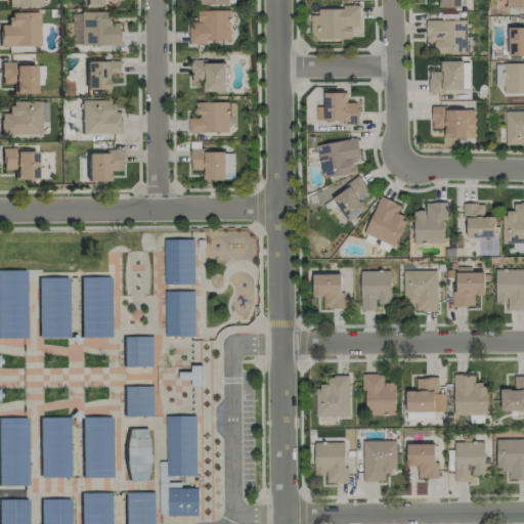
[(439,0),(439,8),(460,8),(460,0),(439,0)]
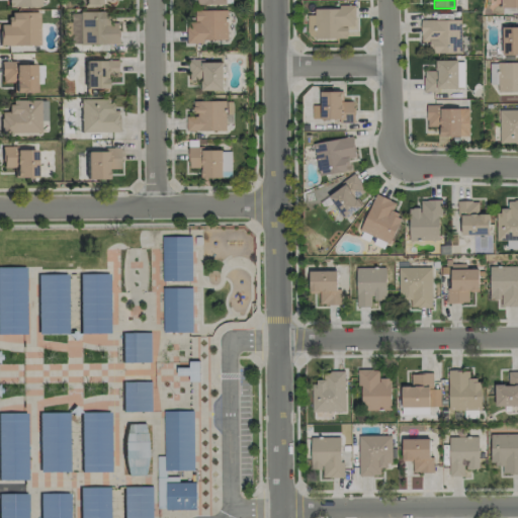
[(517,0),(500,0),(500,8),(517,8),(517,0)]
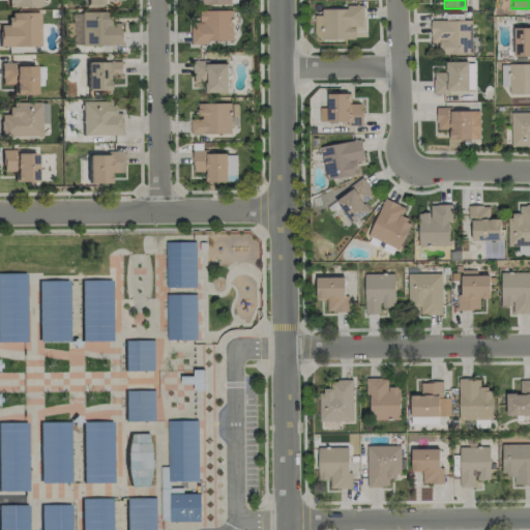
[(363,26),(362,7),(321,8),(321,16),(315,16),(315,39),(355,39),(355,26),(363,26)]
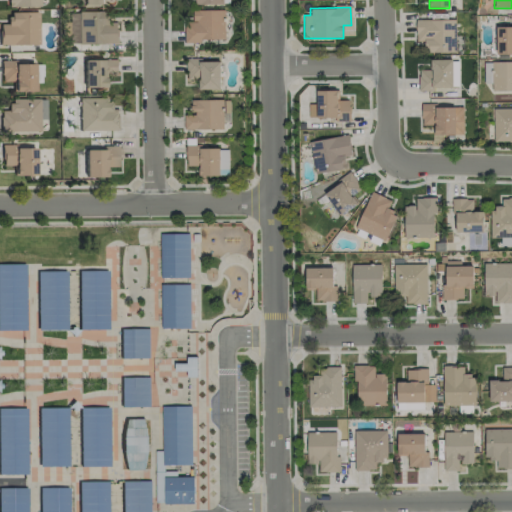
[(224,10),(192,11),(193,22),(184,22),(184,41),(224,40),(224,10)]
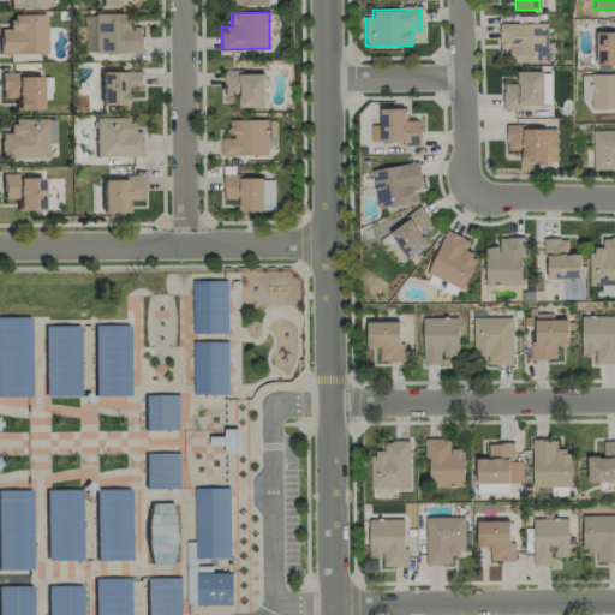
[(142,54),(142,30),(131,30),(131,15),(83,13),(83,53),(142,54)]
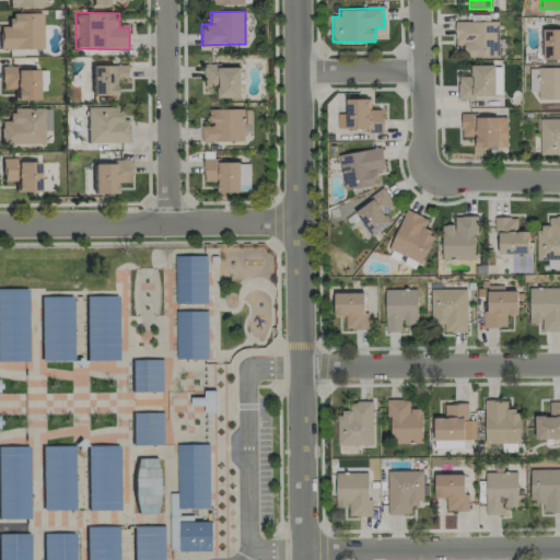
[(0,48),(42,49),(42,13),(9,13),(9,26),(0,26),(0,48)]
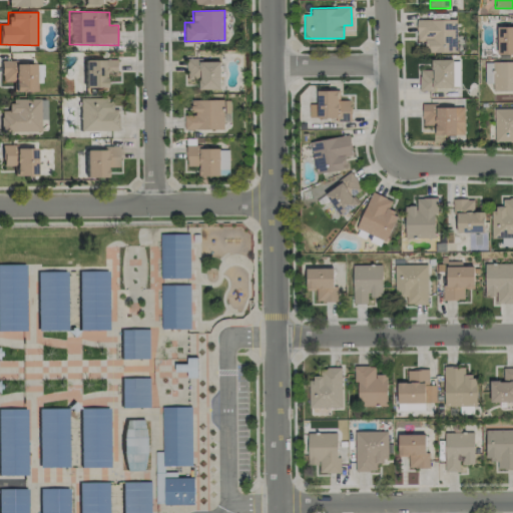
[(456,20),(417,20),(416,41),(426,41),(426,52),(456,53),(456,20)]
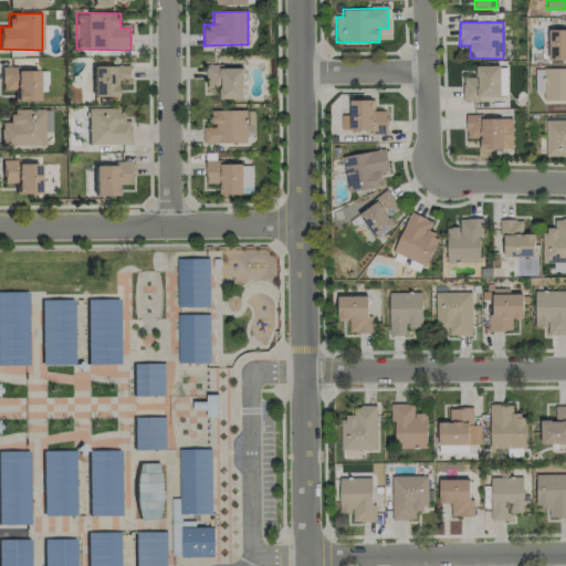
[(565,28),(548,29),(548,60),(565,59),(565,28)]
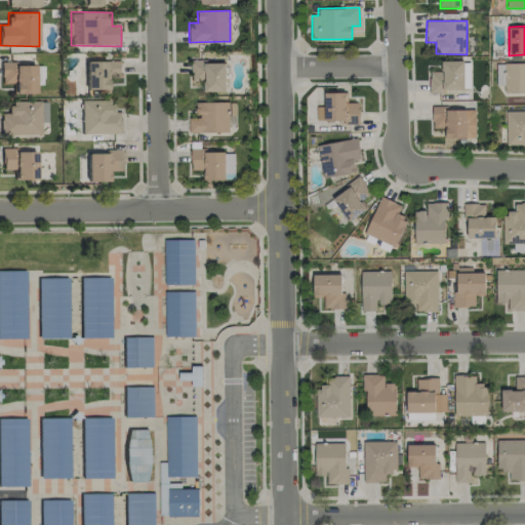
[(463,90),(463,61),(441,62),(441,72),(430,72),(430,91),(463,90)]
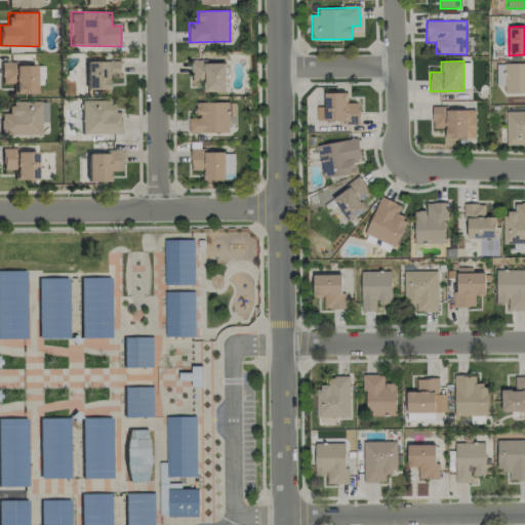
[(86,63),(86,90),(109,89),(109,75),(120,75),(120,62),(86,63)]
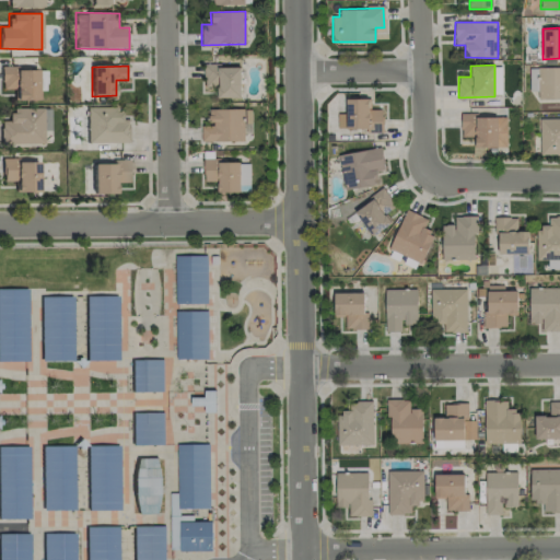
[(241,67),(205,66),(203,88),(218,88),(218,98),(241,98),(241,67)]
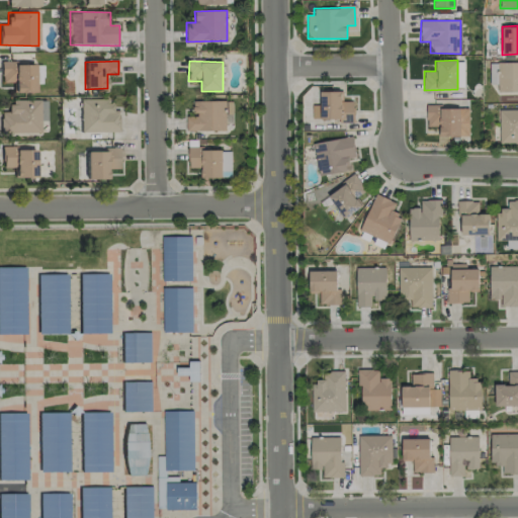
[(517,62),(497,64),(498,94),(517,93),(517,62)]
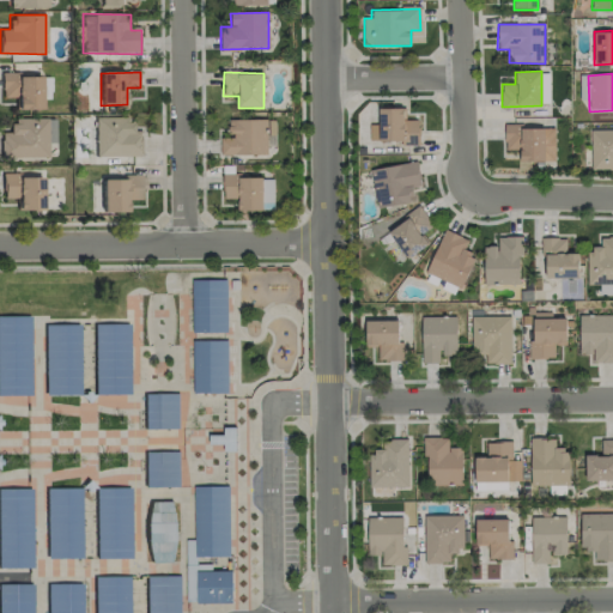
[(17,110),(41,109),(41,97),(49,97),(48,74),(0,76),(1,98),(16,97),(17,110)]
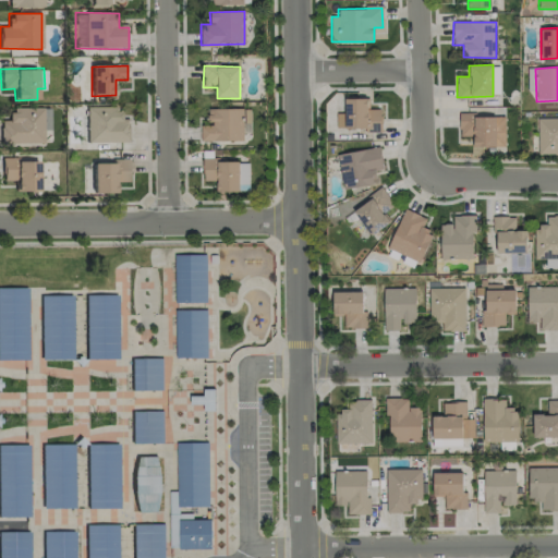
[(367,98),(344,98),(344,118),(342,118),(342,129),(381,130),(381,109),(367,109),(367,98)]
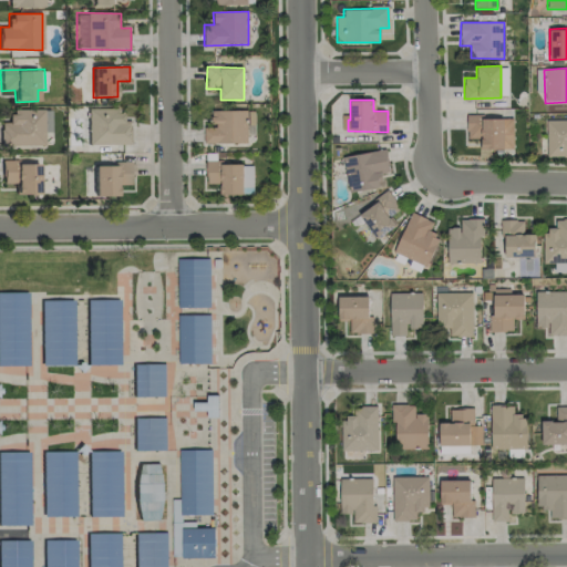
[(0,145),(43,146),(44,111),(1,110),(0,145)]
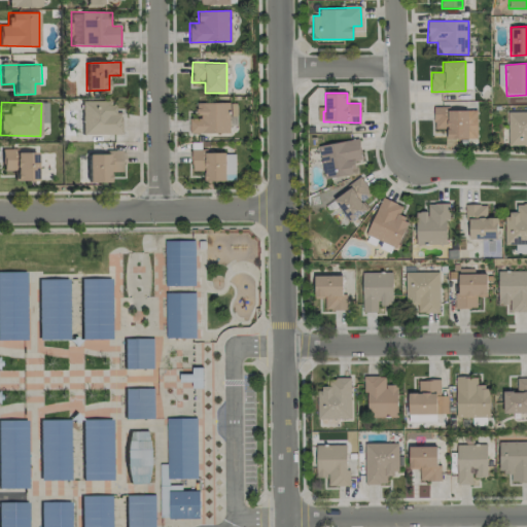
[(81,134),(123,135),(123,113),(114,112),(114,102),(81,102),(81,134)]
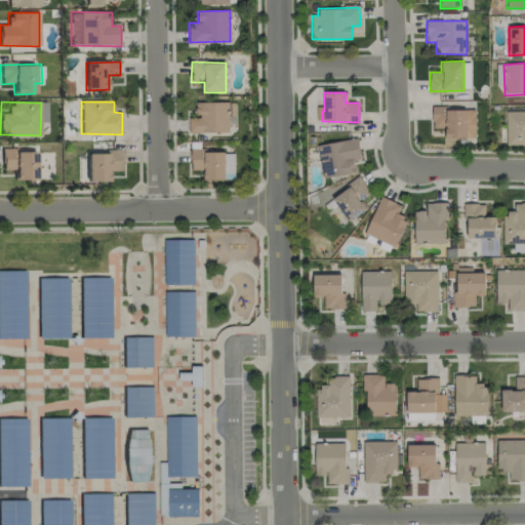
[(228,103),(196,103),(196,118),(189,118),(189,132),(228,132),(228,103)]
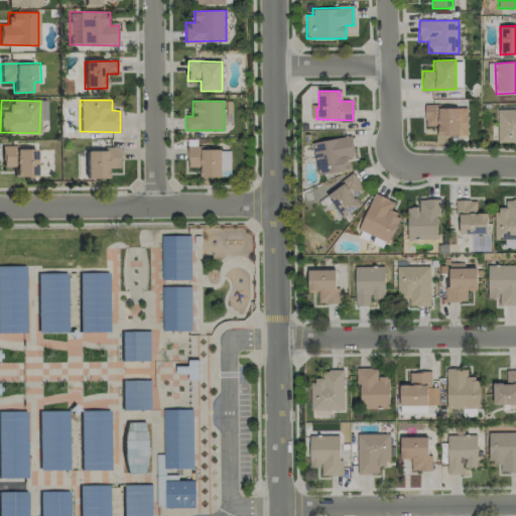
[(437,137),(467,136),(467,107),(424,107),(425,126),(437,126),(437,137)]
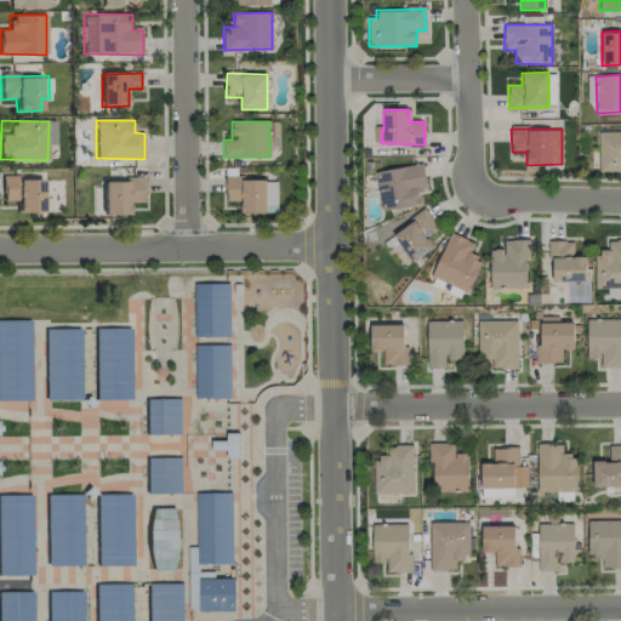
[(599,172),(620,171),(620,131),(598,132),(599,172)]
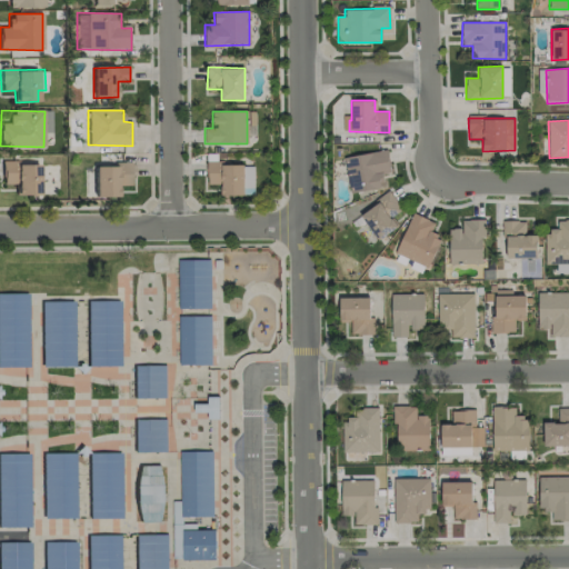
[(345,157),(349,191),(385,188),(382,173),(390,172),(388,151),(345,157)]
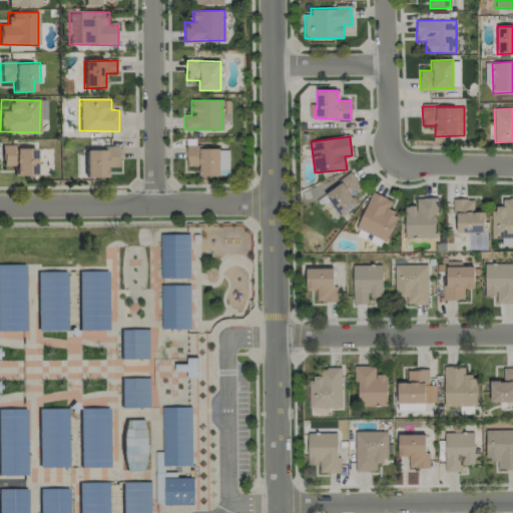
[(2,166),(14,165),(14,175),(35,174),(35,146),(1,147),(2,166)]
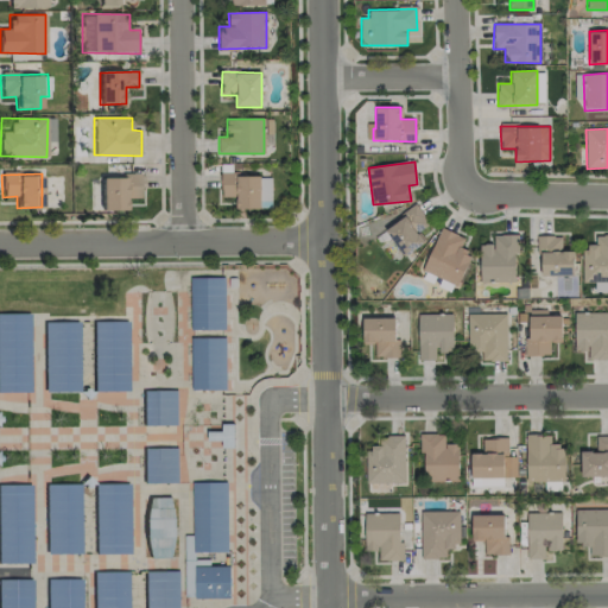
[(101,178),(100,210),(126,210),(126,197),(140,197),(140,173),(122,173),(122,178),(101,178)]
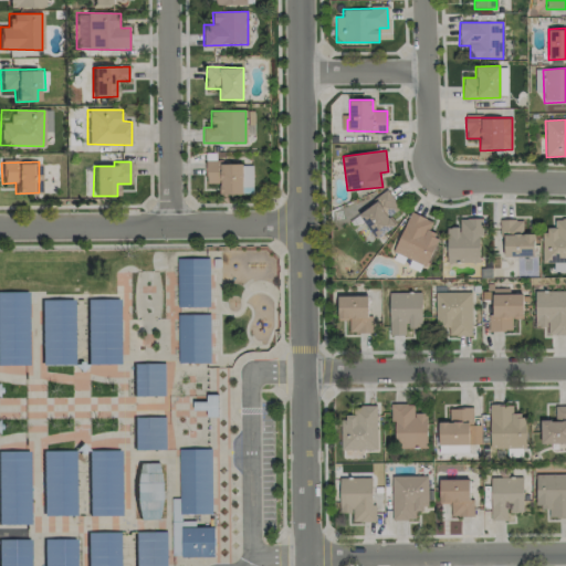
[(252,164),(206,164),(206,184),(220,184),(220,195),(252,195),(252,164)]
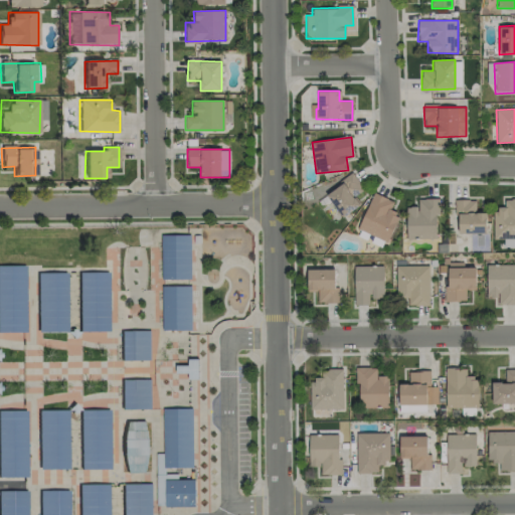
[(356,199),(366,190),(350,174),(325,198),(344,218),(360,203),(356,199)]
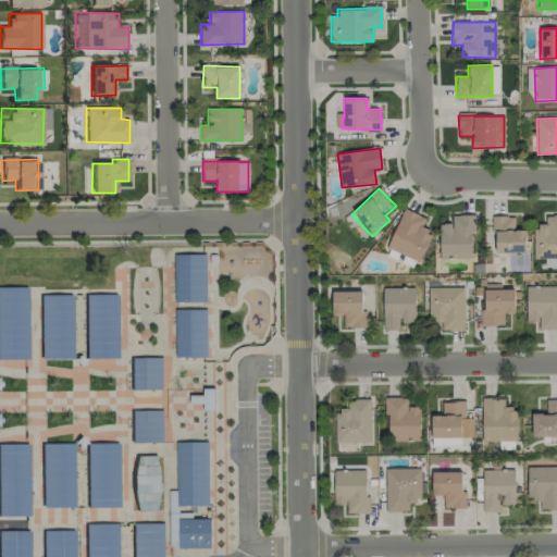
[(425,219),(404,209),(387,248),(420,262),(432,234),(421,229),(425,219)]
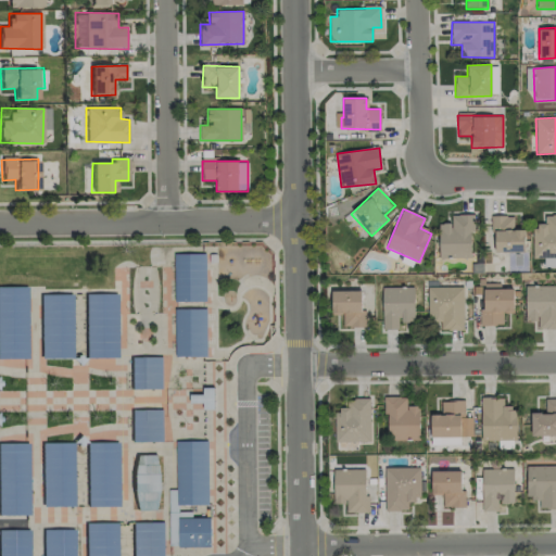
[(533,258),(555,257),(555,214),(545,215),(545,224),(533,224),(533,258)]
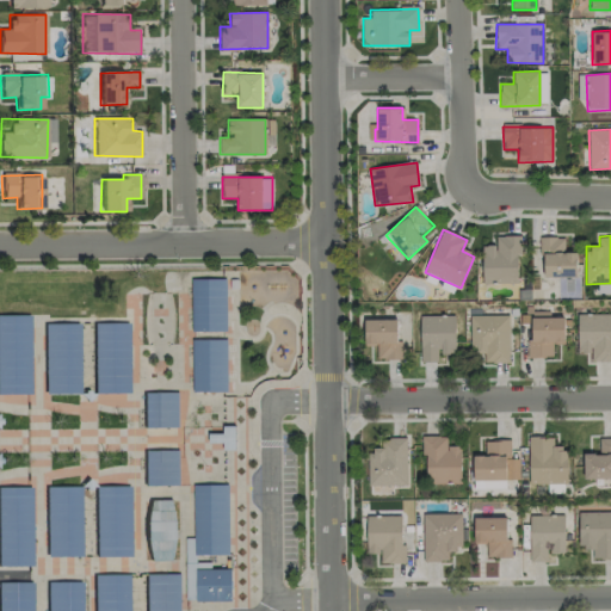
[(482,284),(519,283),(518,236),(495,236),(495,246),(482,246),(482,284)]
